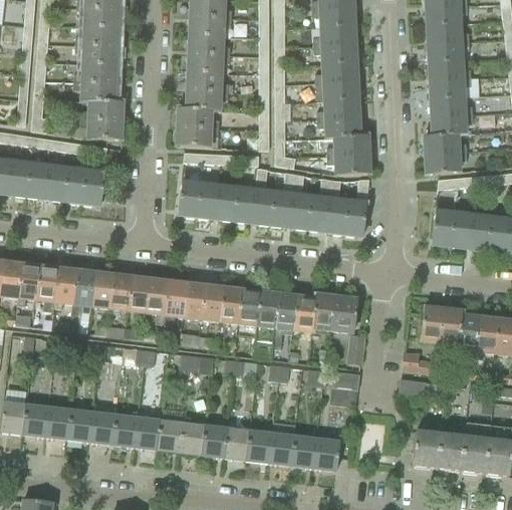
[(75,1),(75,8),(117,10),(117,0),(85,0),(85,1),(75,1)]
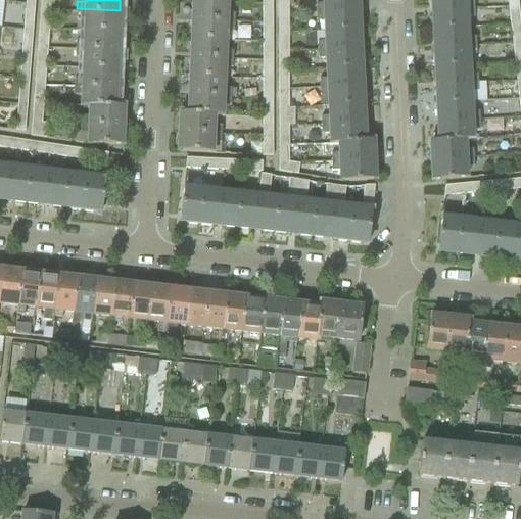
[(194,0),(193,17),(235,18),(235,11),(227,10),(227,0),(194,0)]
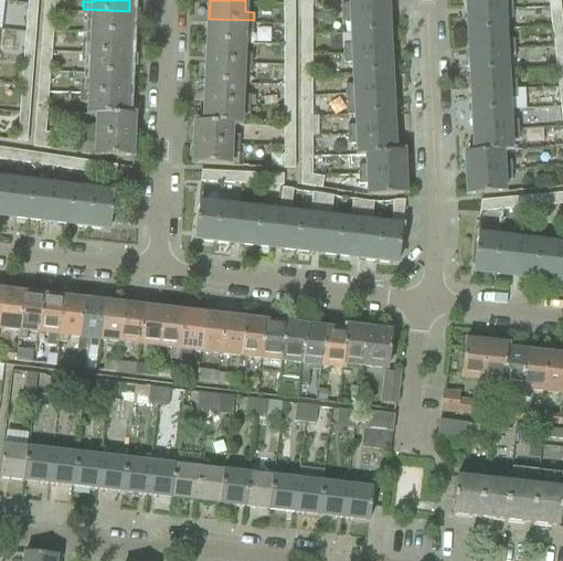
[(300,0),(301,13),(314,12),(312,0),(300,0)]
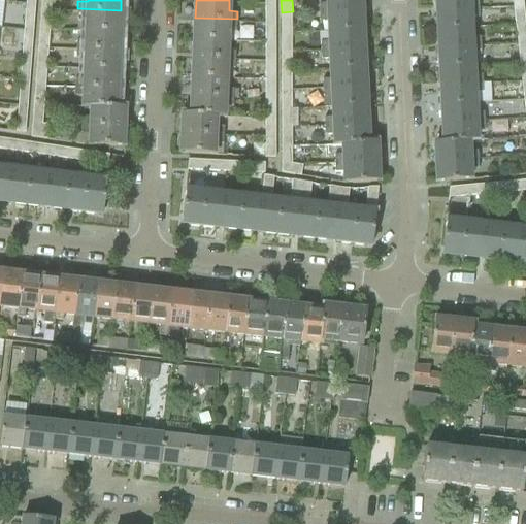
[(320,2),(320,10),(362,8),(361,0),(328,0),(328,2),(320,2)]
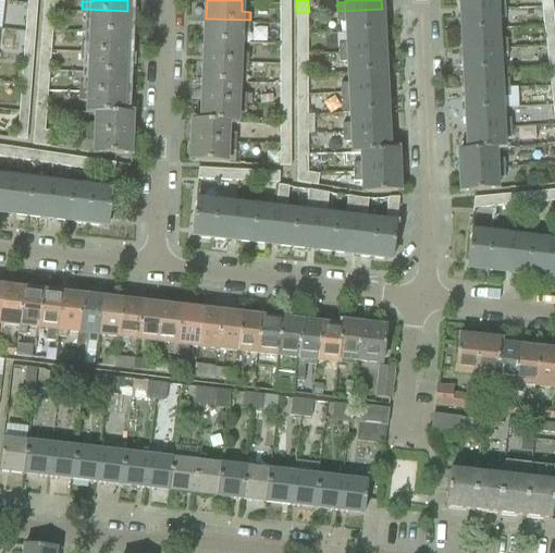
[(459,0),(460,9),(505,7),(505,0),(459,0)]
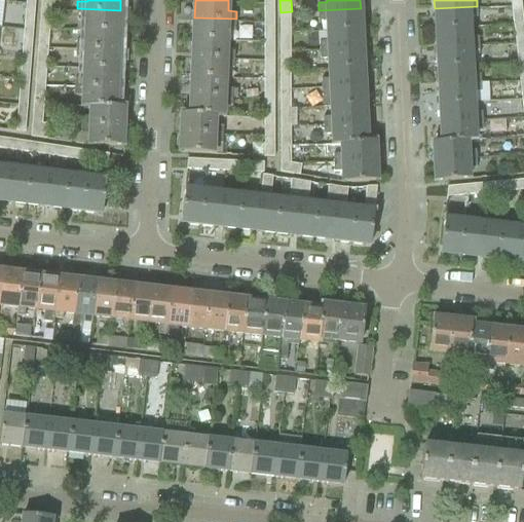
[(275,2),(264,1),(264,21),(275,21),(275,2)]
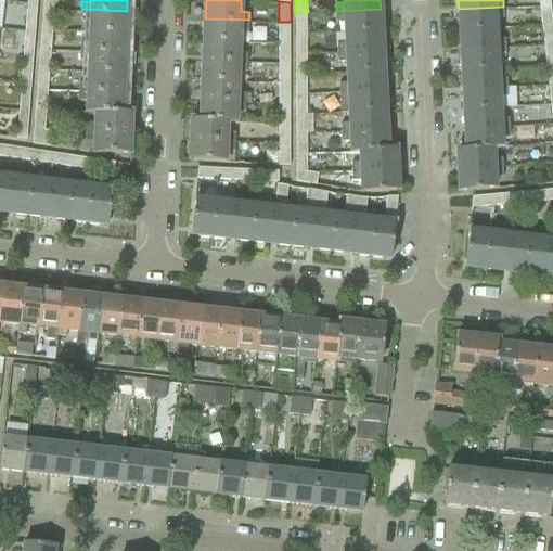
[(28,2),(26,29),(36,30),(38,3),(28,2)]
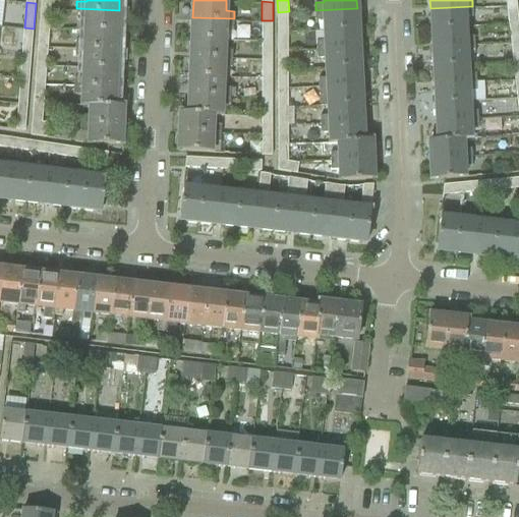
[(507,5),(509,23),(518,22),(518,4),(507,5)]
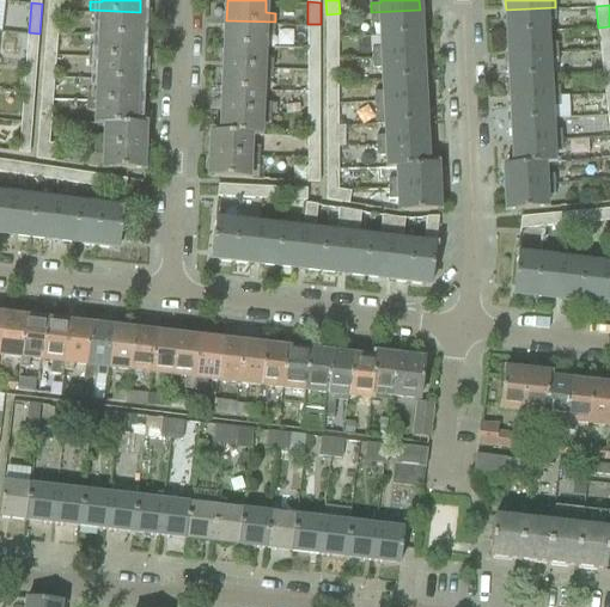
[(555,7),(506,10),(507,32),(546,30),(546,17),(556,17),(555,7)]
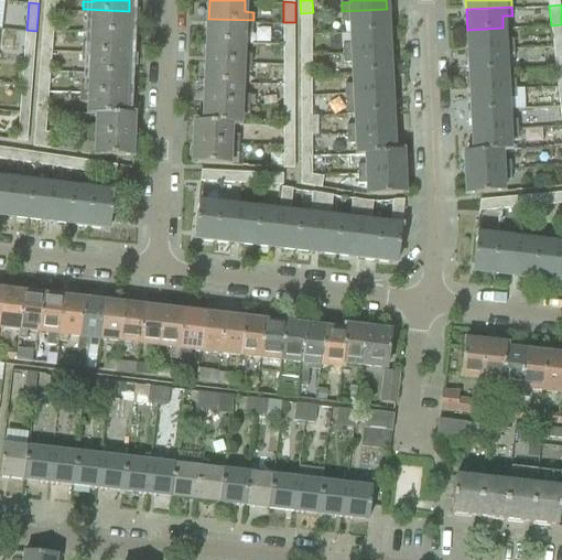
[(44,8),(43,28),(54,29),(55,8),(44,8)]
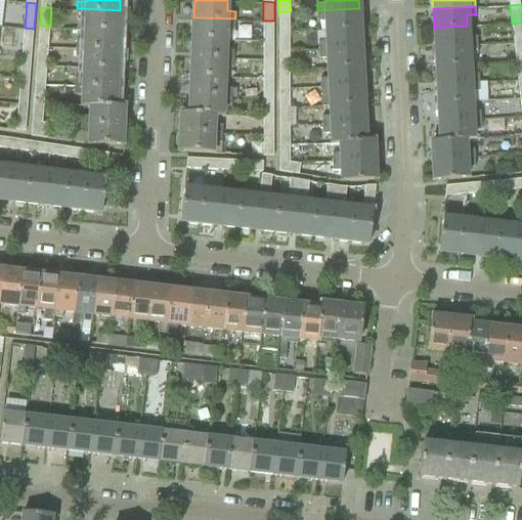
[(86,18),(86,28),(119,30),(120,10),(77,8),(77,17),(86,18)]
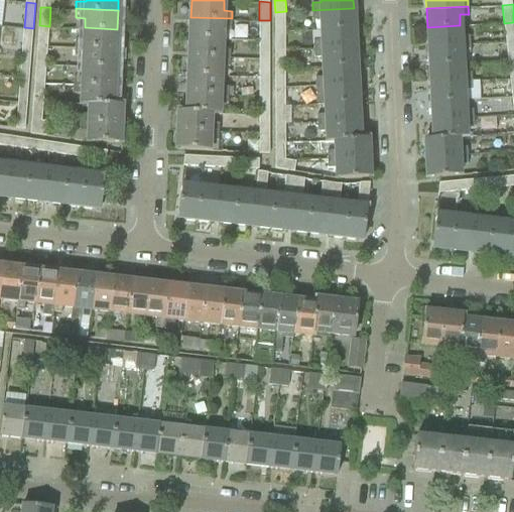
[(322,18),(322,28),(355,27),(354,8),(312,10),(312,19),(322,18)]
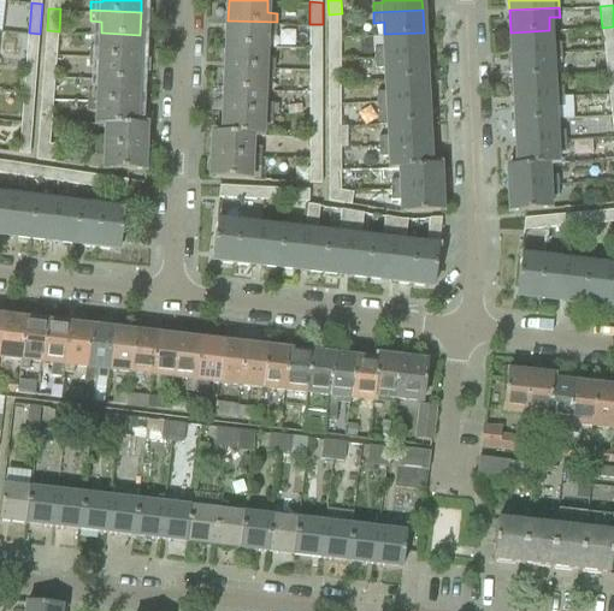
[(329,15),(329,36),(342,36),(342,13),(329,15)]
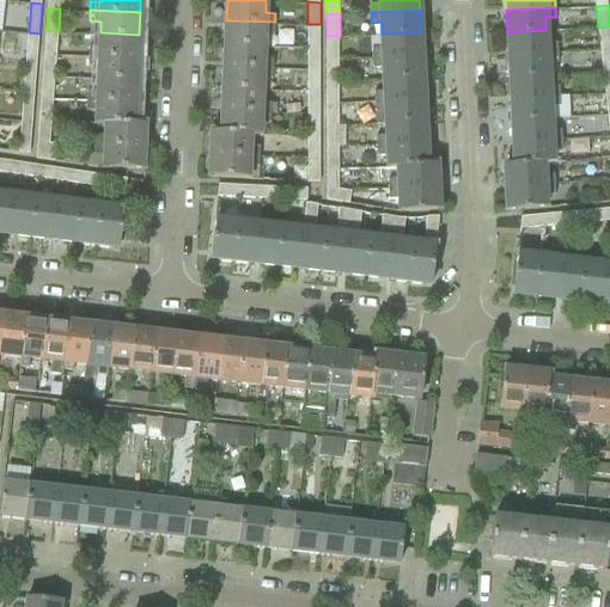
[(226,20),(225,42),(264,43),(264,32),(275,32),(275,22),(226,20)]
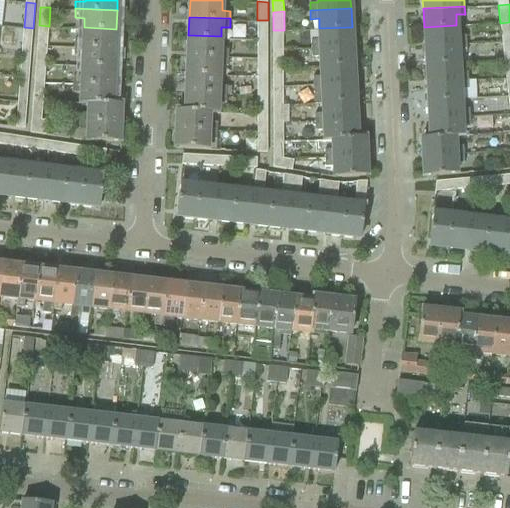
[(268,20),(257,20),(257,38),(268,38),(268,20)]
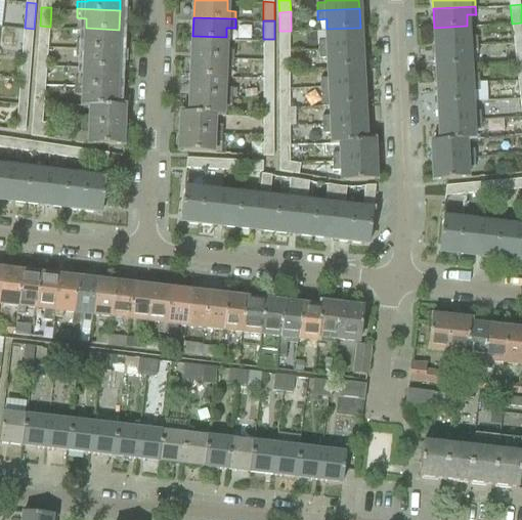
[(512,24),(514,42),(521,41),(521,23),(512,24)]
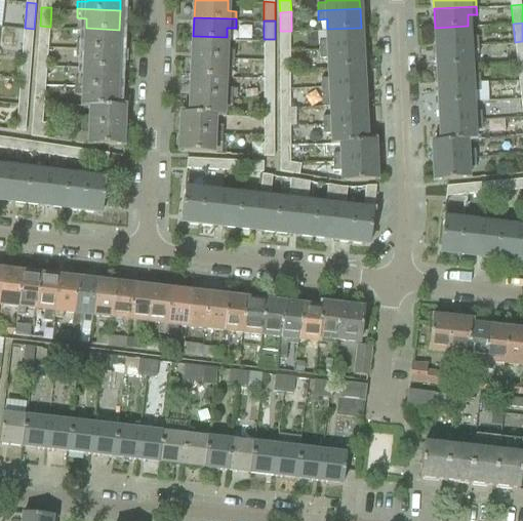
[(40,26),(39,45),(48,45),(50,27),(40,26)]
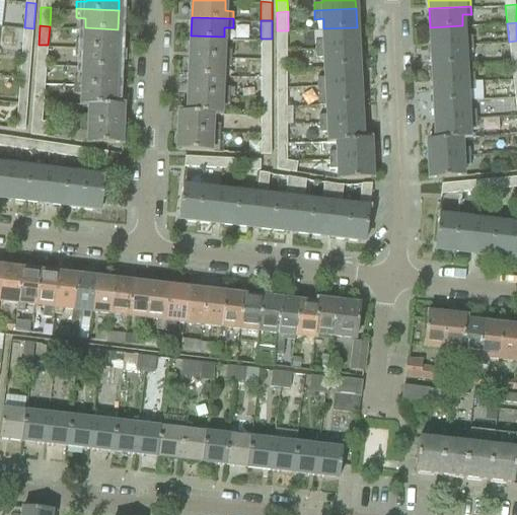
[(462,25),(430,27),(431,46),(473,44),(472,34),(463,35),(462,25)]
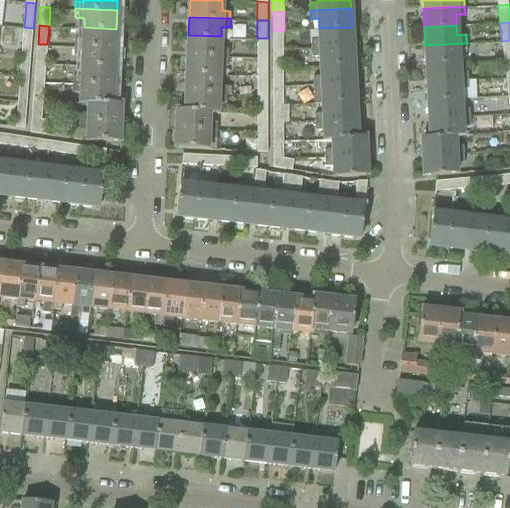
[(24,27),(22,52),(31,53),(33,28),(24,27)]
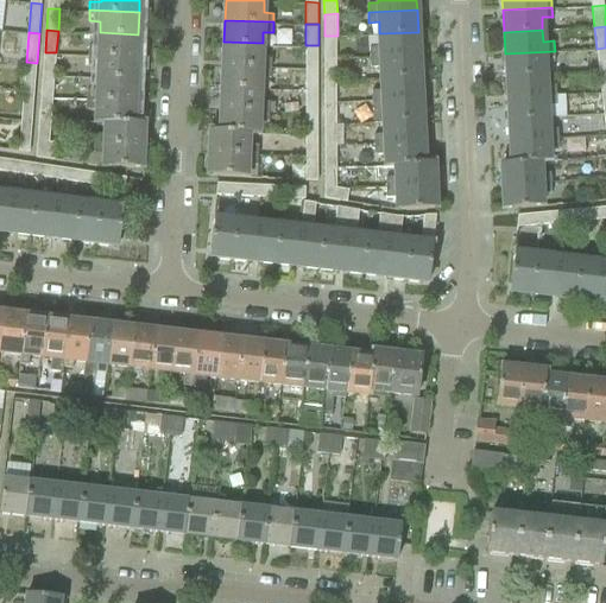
[(88,44),(88,54),(137,56),(138,35),(100,32),(99,44),(88,44)]
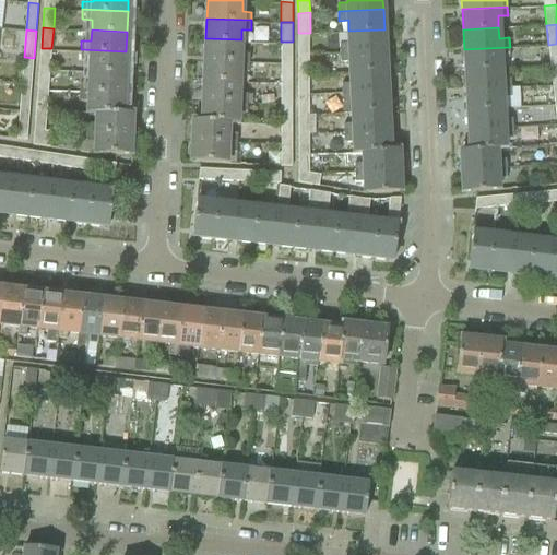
[(341,43),(341,51),(386,49),(384,30),(348,31),(350,43),(341,43)]
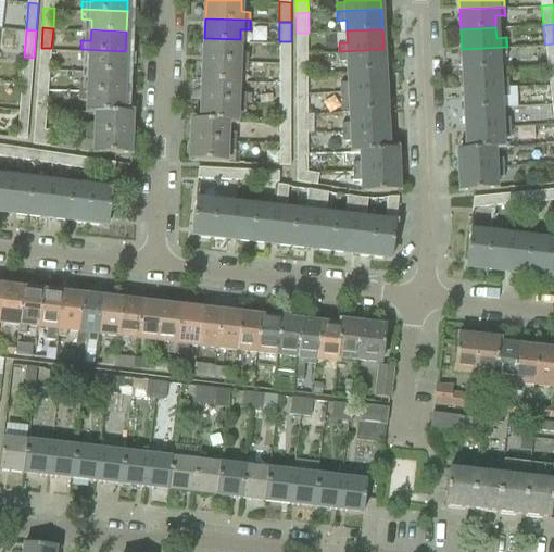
[(297,33),(297,53),(309,52),(309,33),(297,33)]
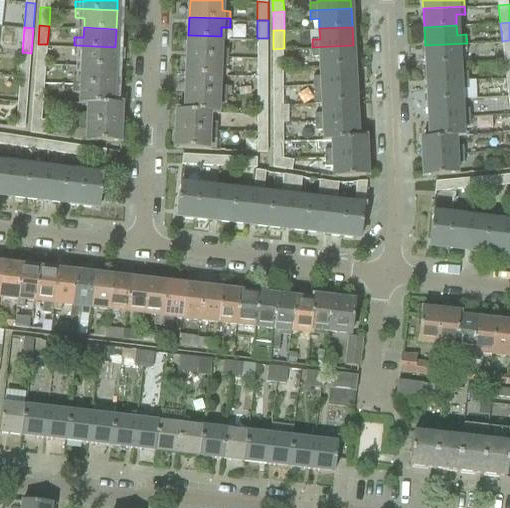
[(188,35),(187,53),(229,55),(229,47),(220,47),(221,36),(188,35)]
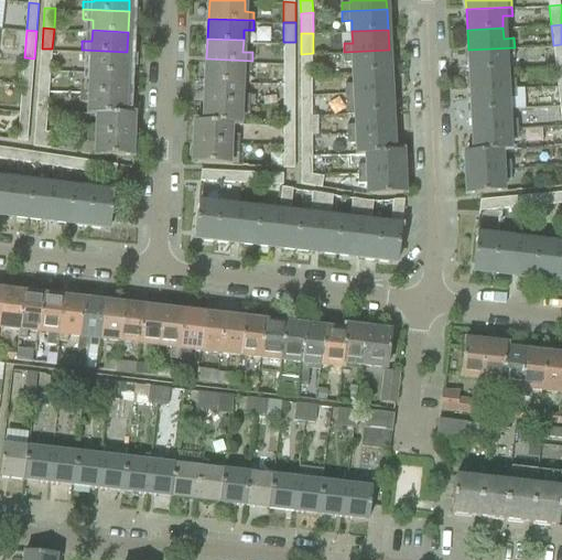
[(295,42),(283,42),(284,62),(295,63),(295,42)]
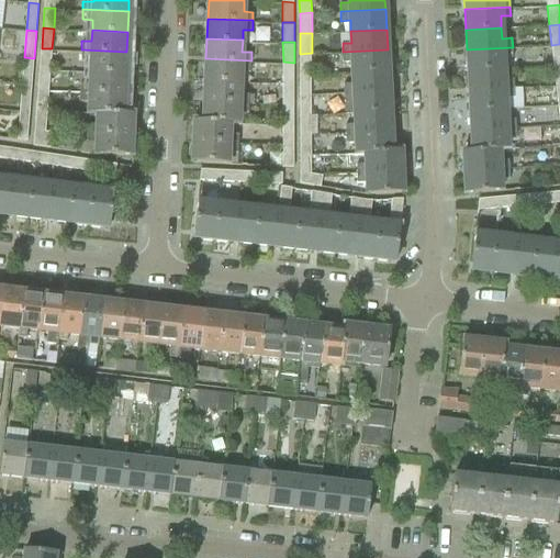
[(513,47),(467,49),(468,69),(503,68),(503,66),(518,66),(517,56),(513,56),(513,47)]
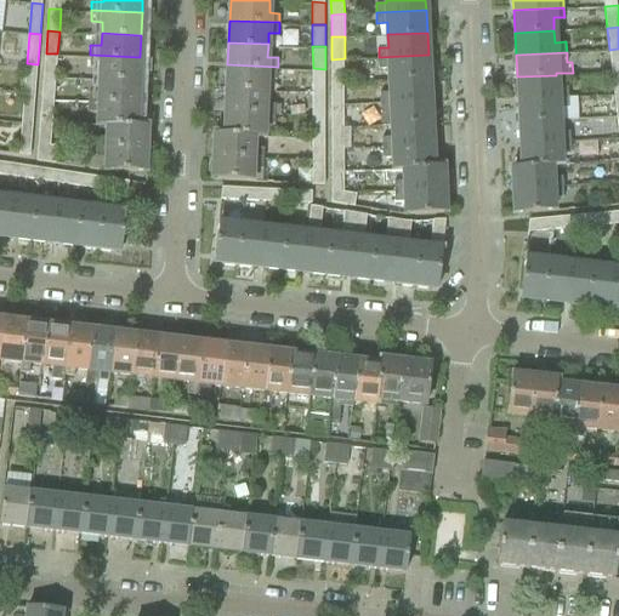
[(46,53),(44,75),(56,75),(57,53),(46,53)]
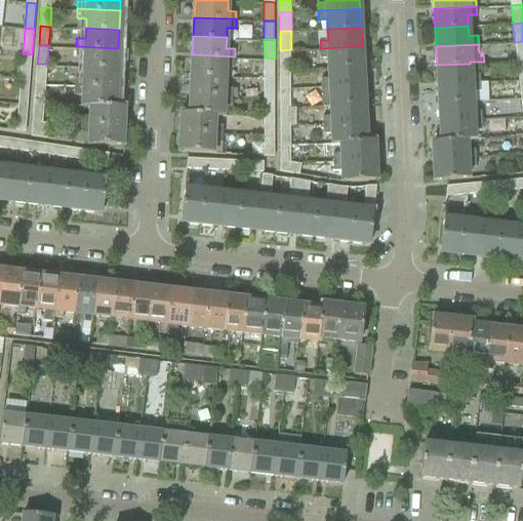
[(85,55),(84,66),(118,67),(118,48),(76,46),(75,55),(85,55)]
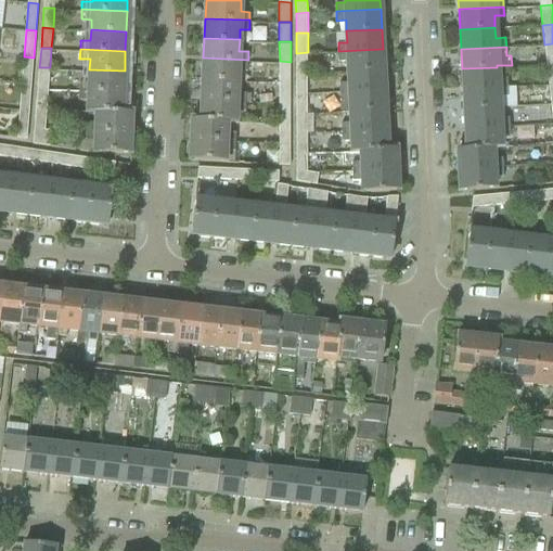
[(347,60),(348,71),(383,68),(383,49),(338,51),(338,60),(347,60)]
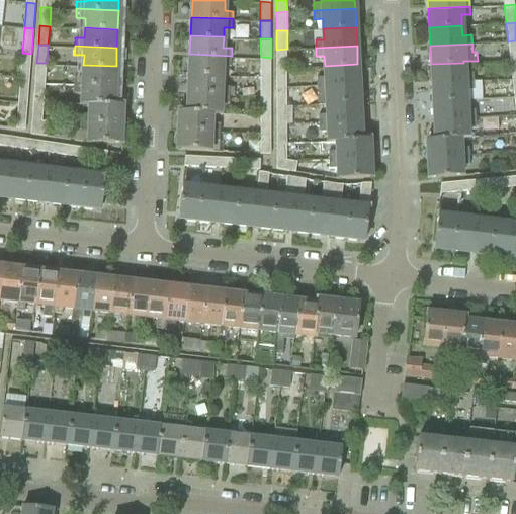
[(276,50),(276,68),(287,68),(287,49),(276,50)]
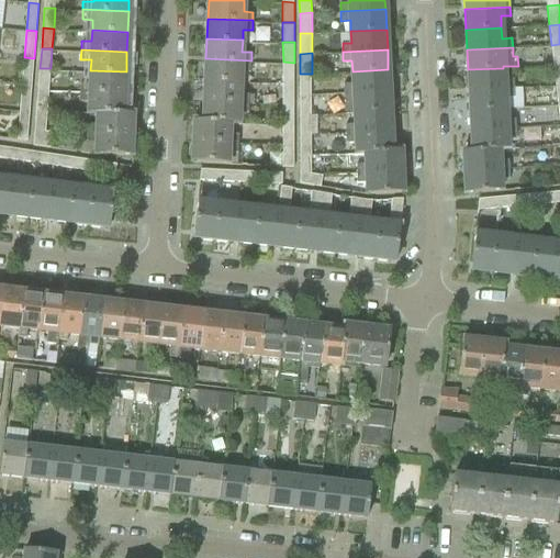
[(24,57),(22,84),(32,85),(34,58),(24,57)]
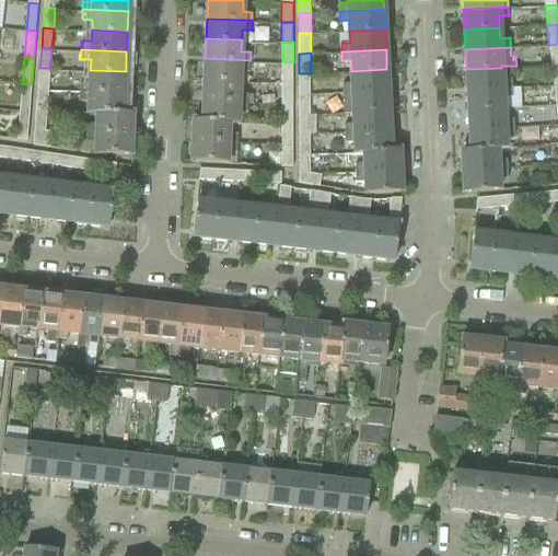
[(205,58),(205,79),(240,80),(240,70),(250,71),(251,60),(205,58)]
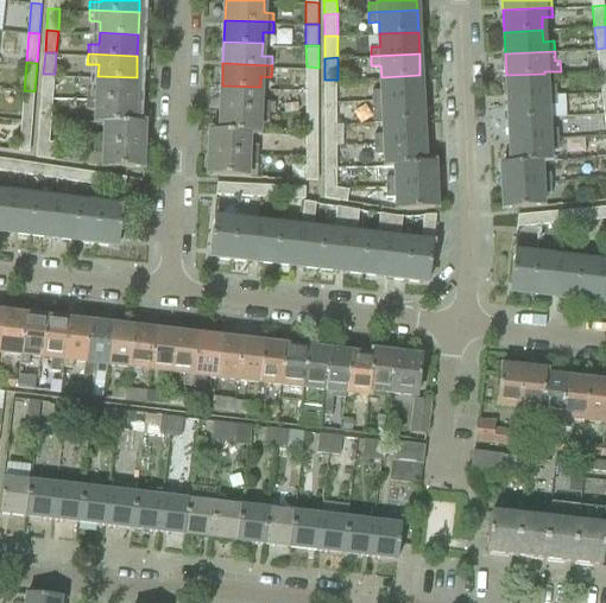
[(319,68),(307,67),(307,89),(319,89),(319,68)]
